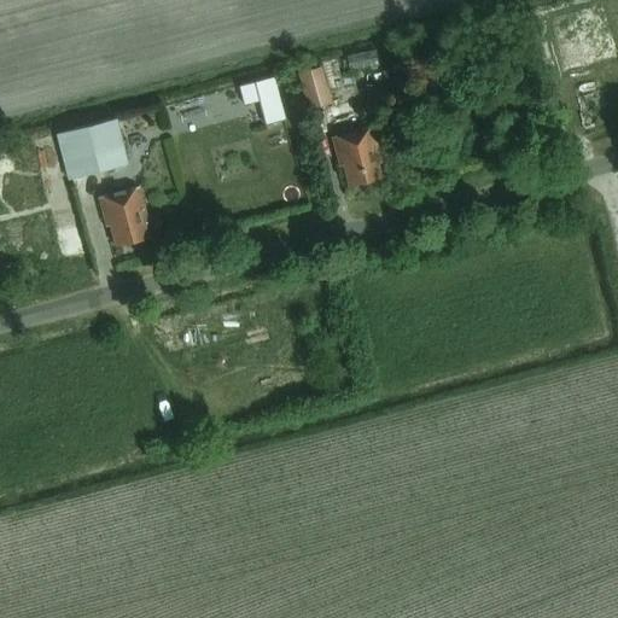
[(333,101),(322,65),(298,71),(309,109),(333,101)]
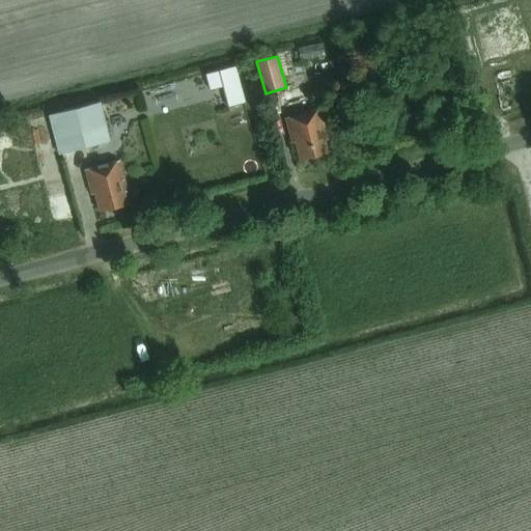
[(244,103),(234,66),(204,75),(208,91),(222,87),(227,107),(244,103)]
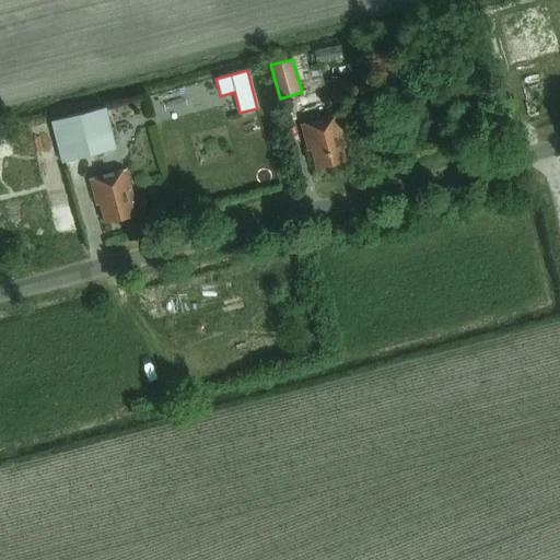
[(353,74),(330,79),(333,91),(356,86),(353,74)]
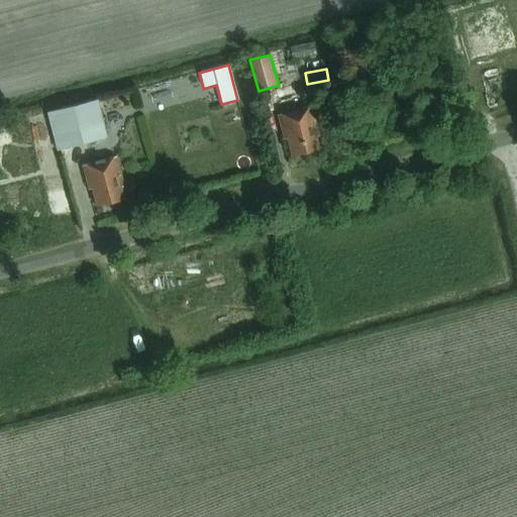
[(291,158),(318,150),(315,138),(318,137),(310,108),(278,116),(282,132),(285,131),(291,158)]
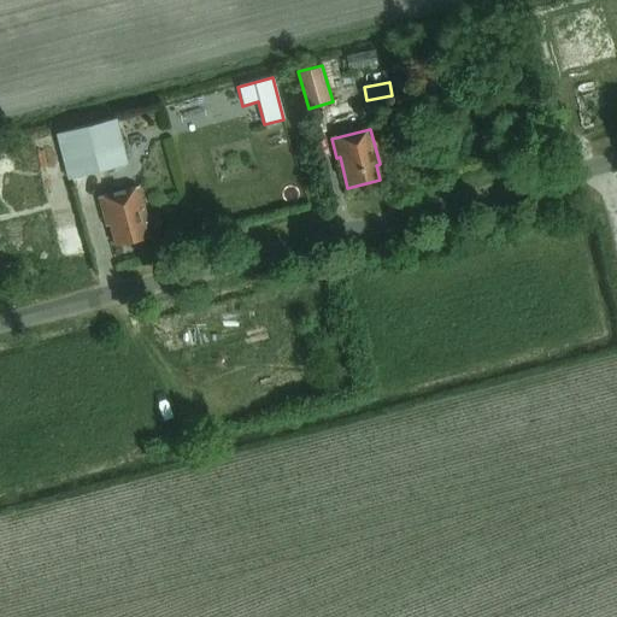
[(137,184),(133,166),(103,175),(107,193),(137,184)]
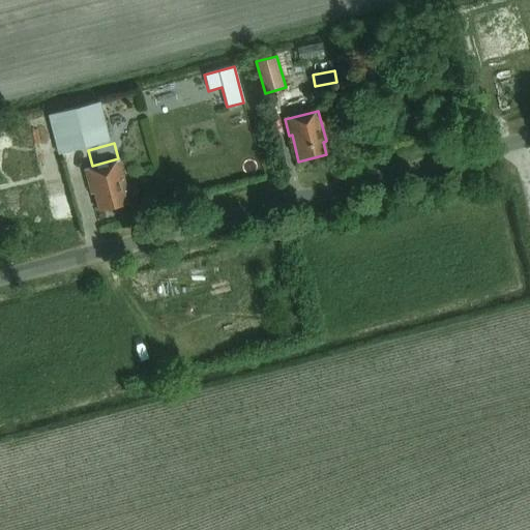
[(98,213),(126,206),(123,194),(126,193),(118,163),(84,171),(88,187),(91,186),(98,213)]
